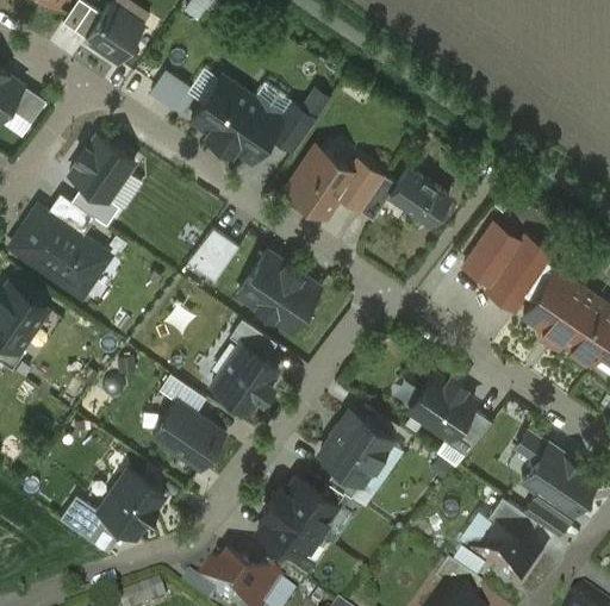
[(80,0),(79,0),(63,24),(87,39),(104,16),(80,0)]
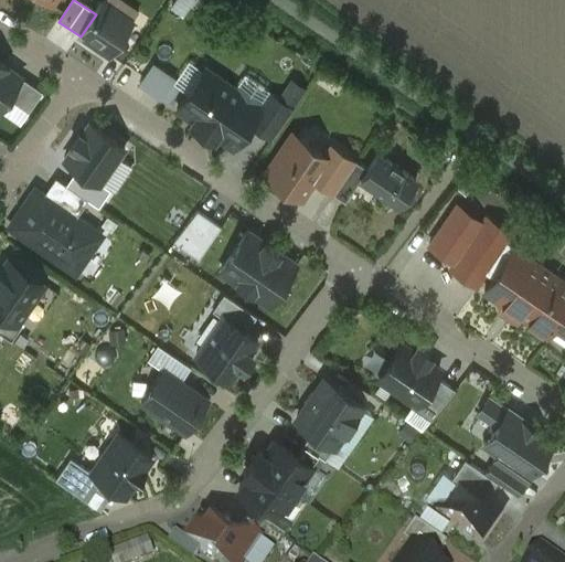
[(132,24),(103,4),(96,14),(81,36),(110,56),(132,24)]
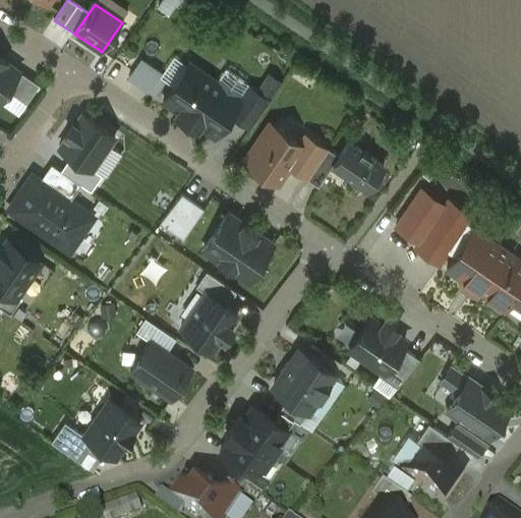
[(20,73),(0,59),(0,102),(7,92),(19,75),(20,73)]
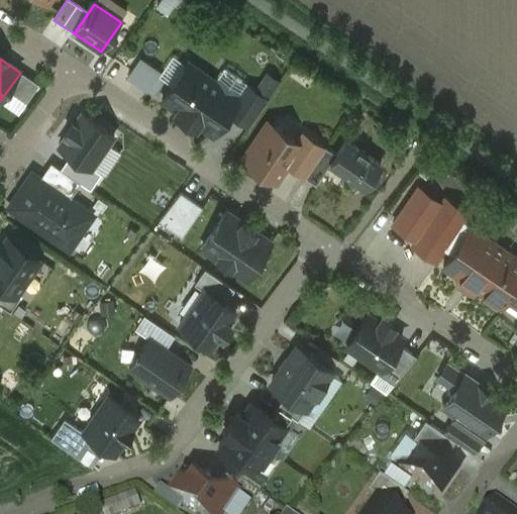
[(188,63),(160,106),(212,141),(241,99),(188,63)]
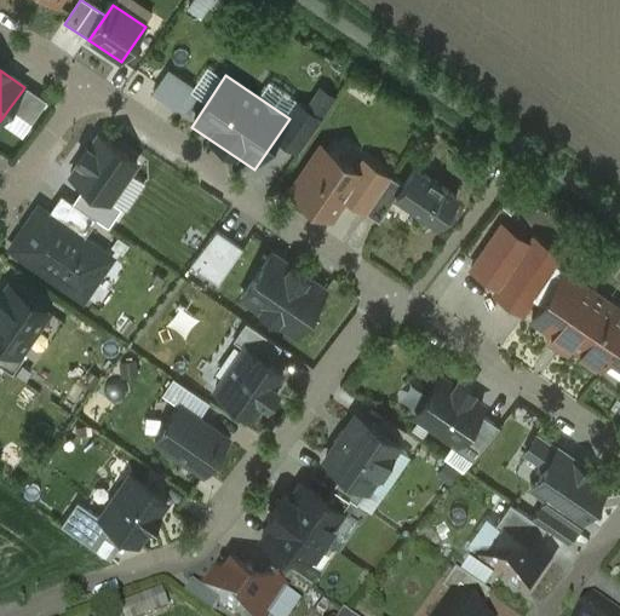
[(23,90),(9,109),(33,125),(46,104),(23,90)]
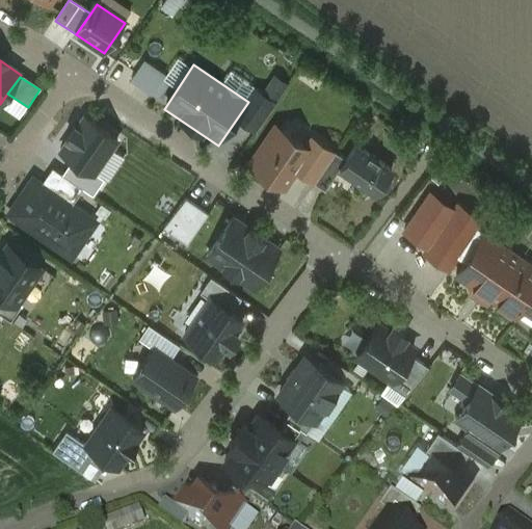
[(73,161),(95,176),(117,141),(83,117),(59,152),(73,161)]
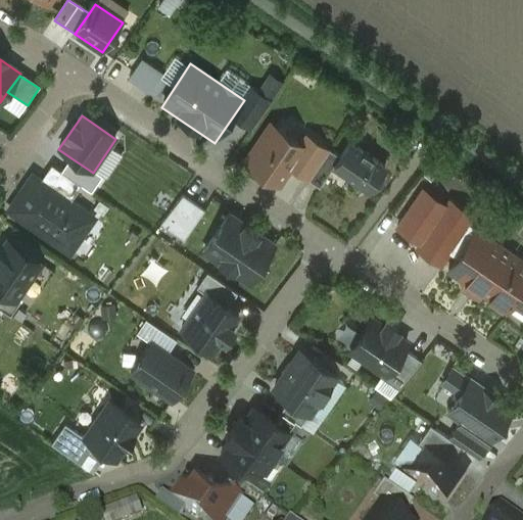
[(304,149),(303,148),(272,127),(247,163),(280,186),(291,170),(304,149)]
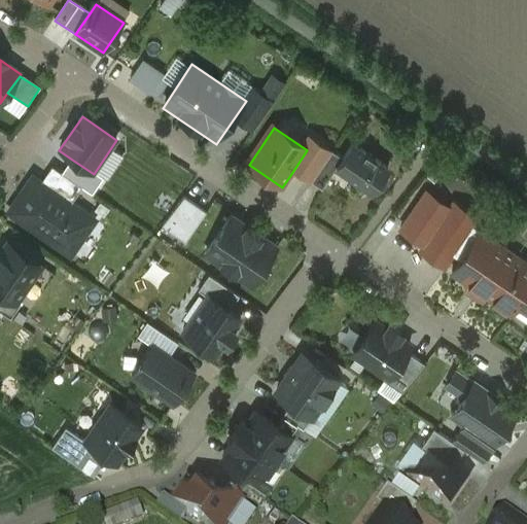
[(307,150),(293,171),(312,184),(334,153),(313,140),(306,149),(307,150)]
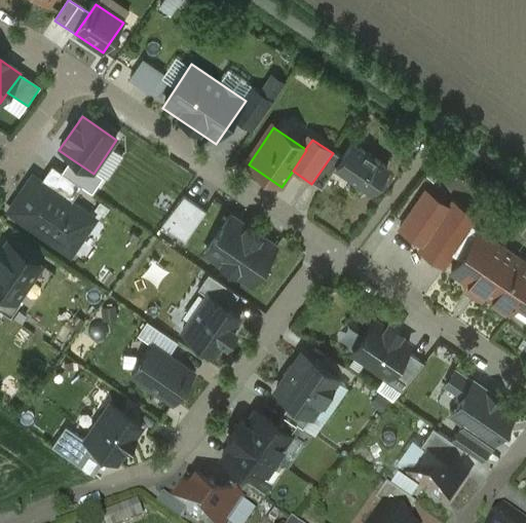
[(343,160),(336,171),(371,194),(388,170),(352,146),(343,160)]
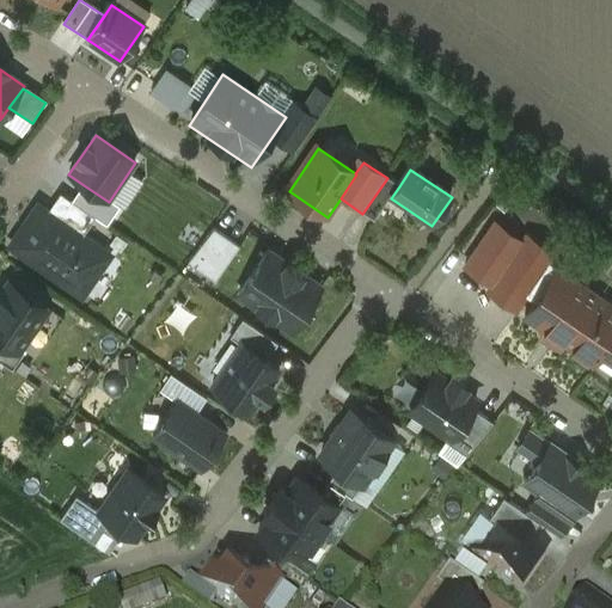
[(391,198),(399,186),(387,178),(362,214),(374,222),(391,198)]
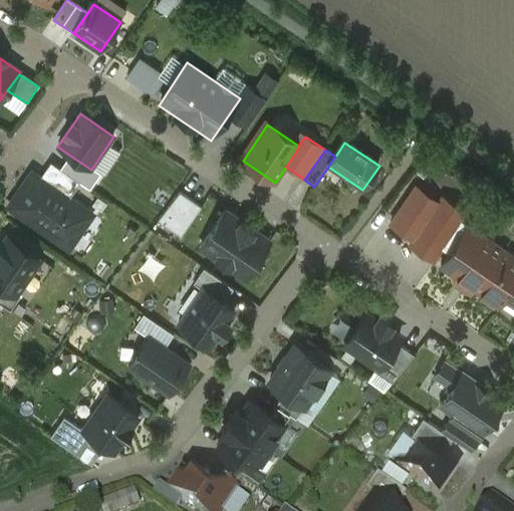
[(91,170),(70,156),(60,171),(80,185),(89,191),(99,176),(91,170)]
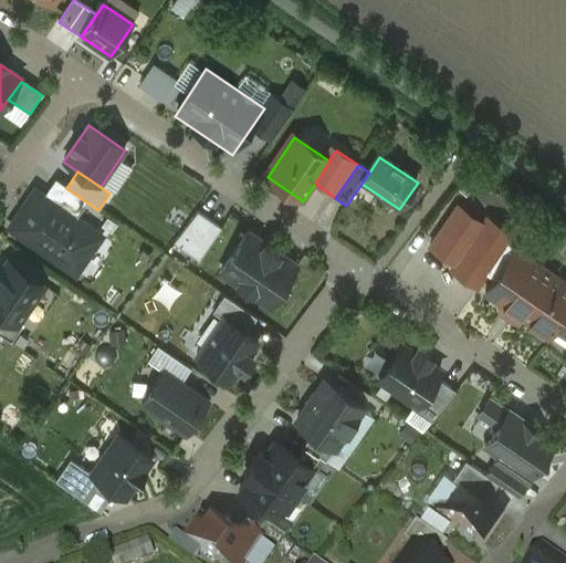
[(42,199),(75,222),(88,204),(66,188),(55,180),(42,199)]
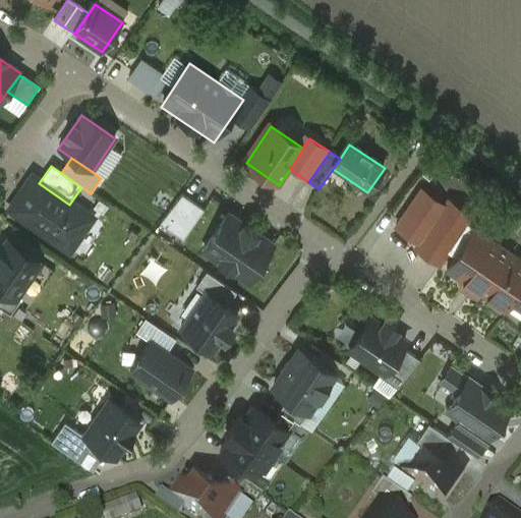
[(33,179),(10,212),(70,252),(93,221),(69,205),(39,183),(33,179)]
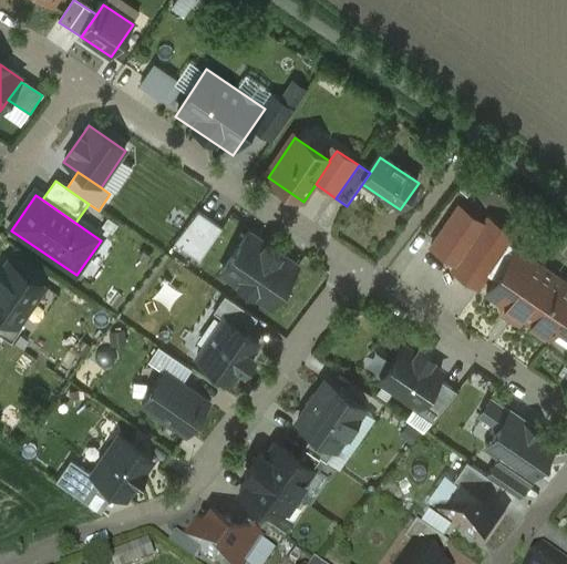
[(514,237),(488,221),(477,236),(456,266),(453,272),(478,289),(487,276),(508,245),(514,237)]
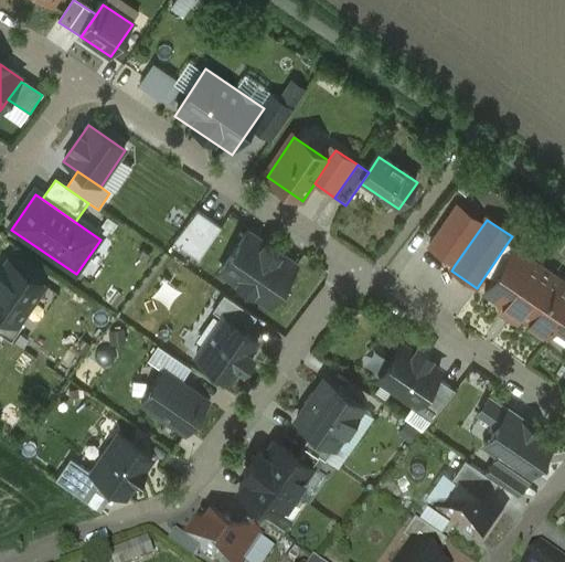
[(462,225),(443,255),(455,265),(476,235),(462,225)]
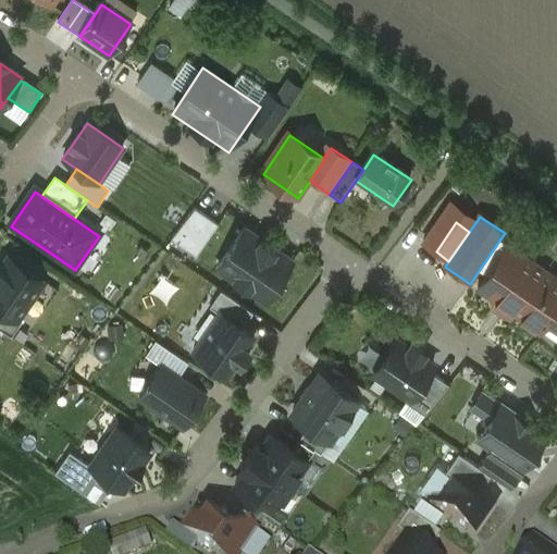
[(269,248),(245,232),(218,271),(242,287),(269,248)]
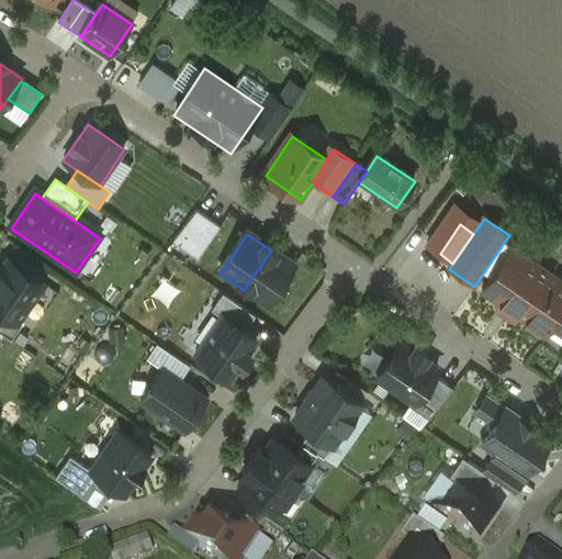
[(561,282),(504,243),(483,274),(492,279),(483,292),(501,304),(499,306),(515,317),(517,315),(546,336),(547,335),(557,321),(561,325),(561,282)]
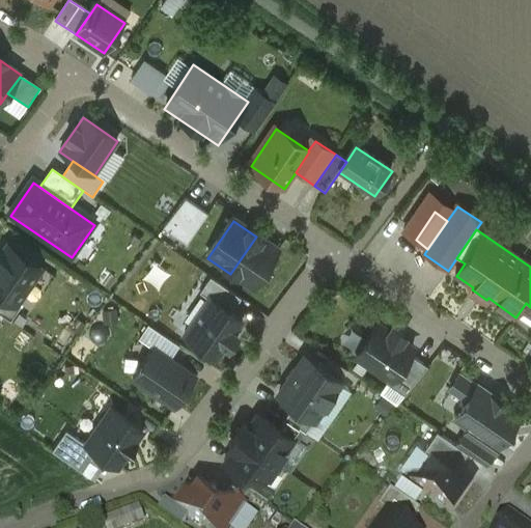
[(279,252),(256,237),(230,274),(253,289),(279,252)]
